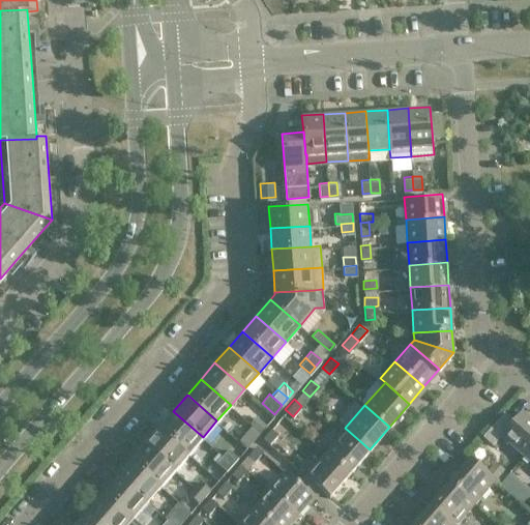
[(523,453),(529,444),(529,415),(522,408),(513,418),(504,410),(483,434),(493,442),(501,433),(523,453)]
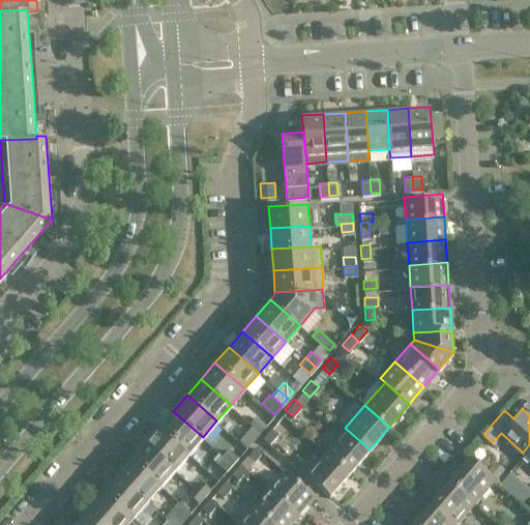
[(188,453),(203,437),(173,411),(159,427),(188,453)]
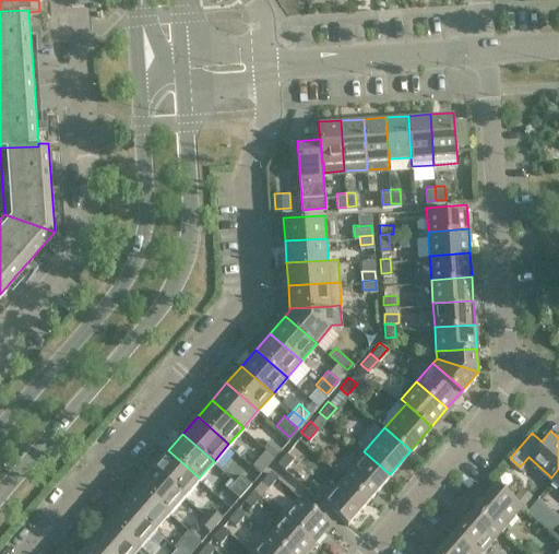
[(280,447),(270,438),(263,445),(273,454),(280,447)]
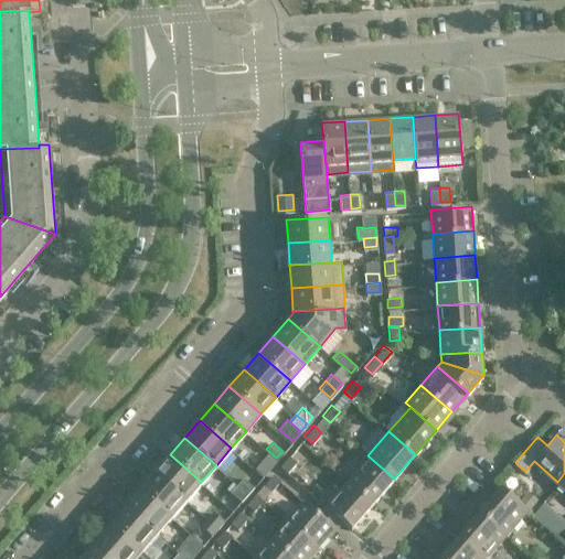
[(268,451),(262,458),(270,465),(276,458),(268,451)]
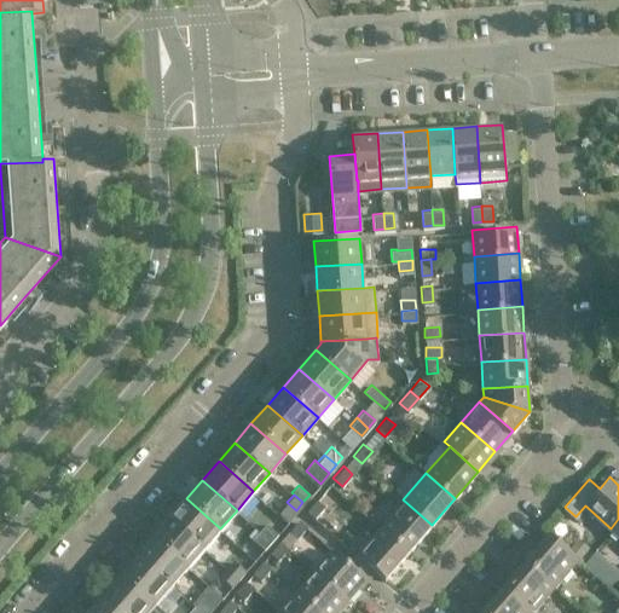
[(325,504),(317,497),(306,509),(316,516),(325,504)]
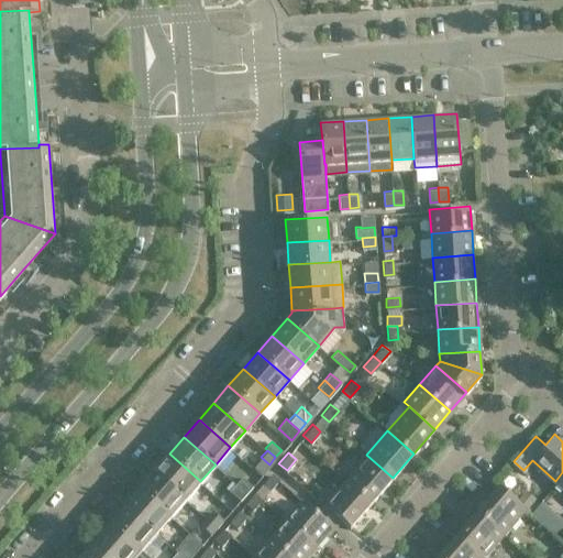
[(186,499),(200,481),(169,453),(154,471),(186,499)]
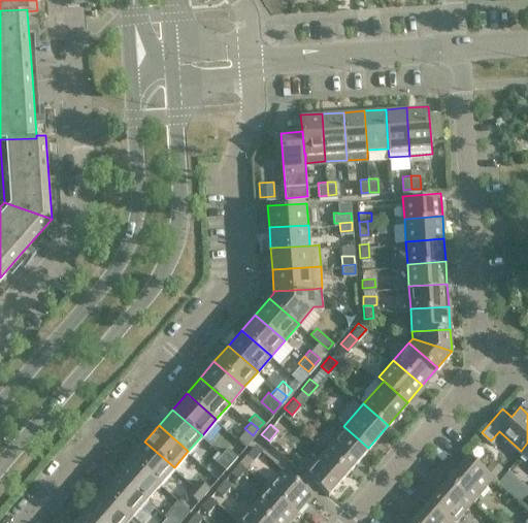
[(343,426),(324,449),(349,470),(368,448),(343,426)]
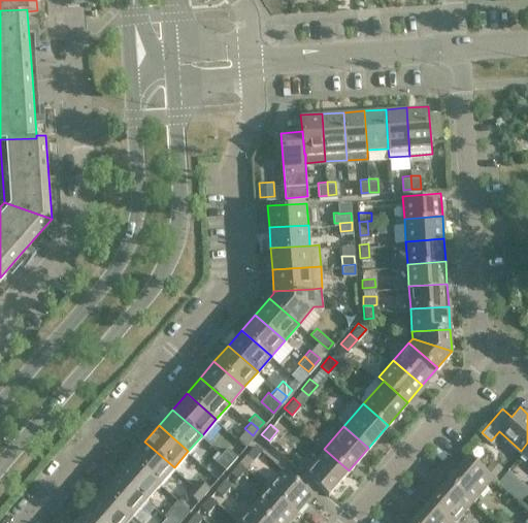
[(160,483),(174,467),(144,442),(131,457),(160,483)]
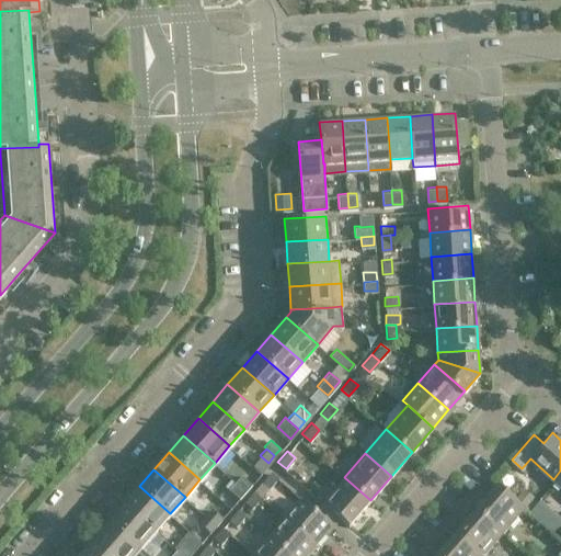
[(251,483),(250,481),(241,473),(235,480),(245,489),(251,483)]
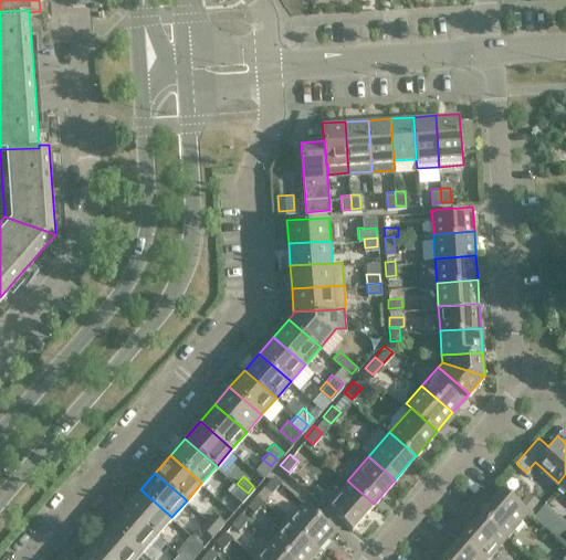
[(233,481),(228,487),(231,490),(241,499),(248,493),(237,484),(233,481)]
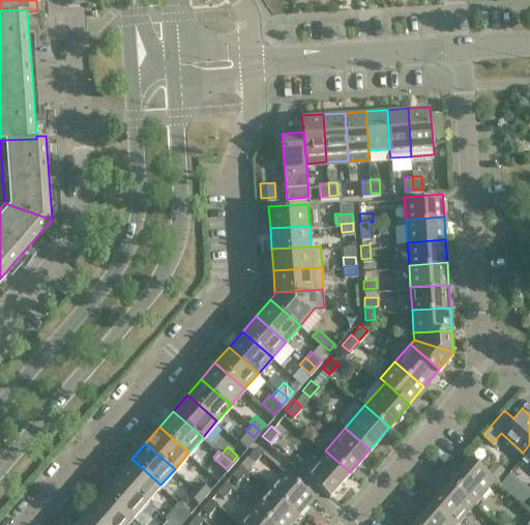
[(305,473),(320,487),(330,495),(350,472),(325,450),(305,473)]
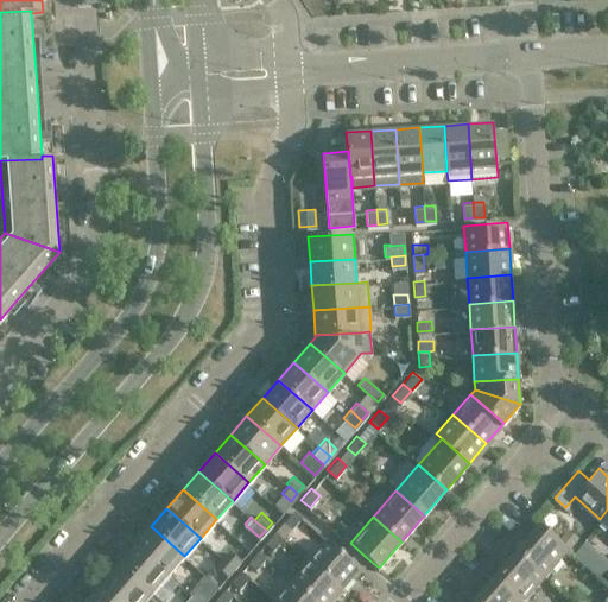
[(283,520),(274,530),(283,537),(283,538),(291,528),(283,520)]
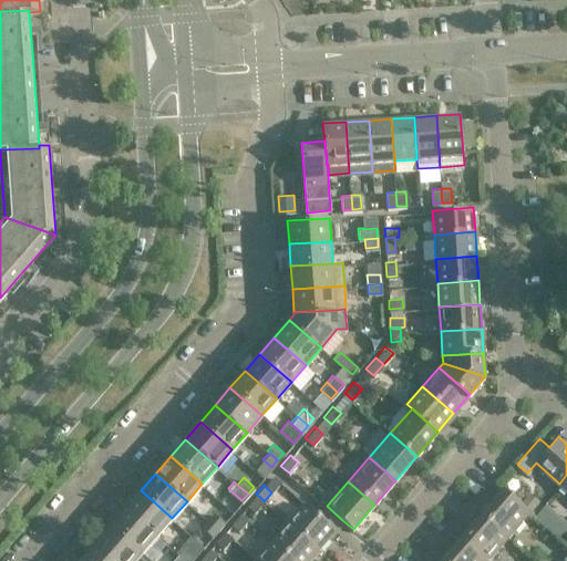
[(508,534),(531,510),(504,488),(483,511),(508,534)]
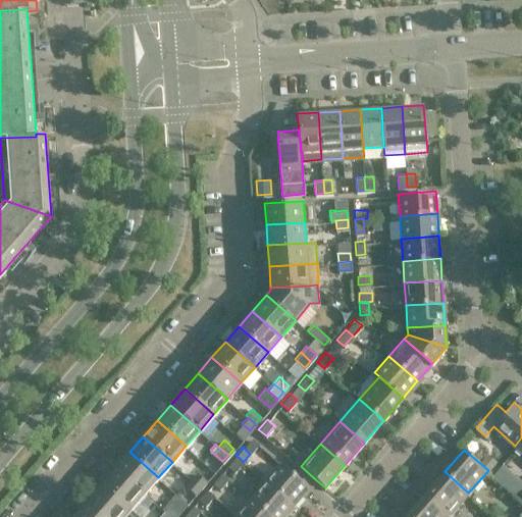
[(145,494),(158,477),(129,452),(115,468),(145,494)]
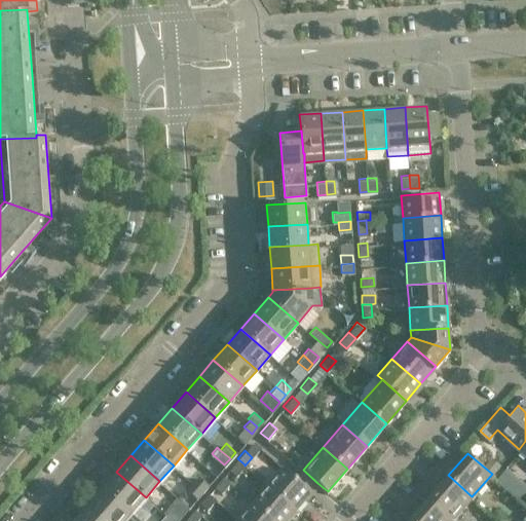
[(490,455),(483,464),(491,472),(499,463),(490,455)]
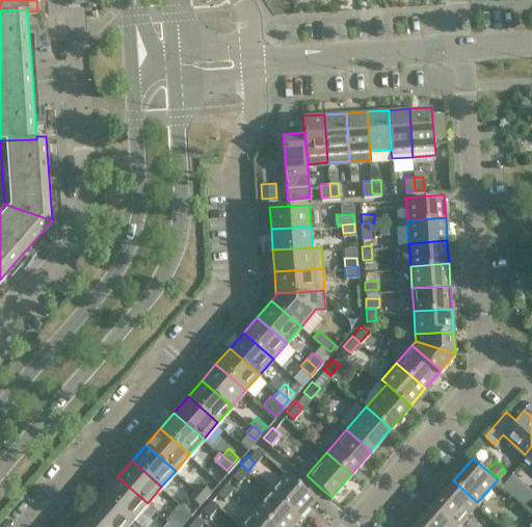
[(240,464),(232,473),(239,479),(247,470),(240,464)]
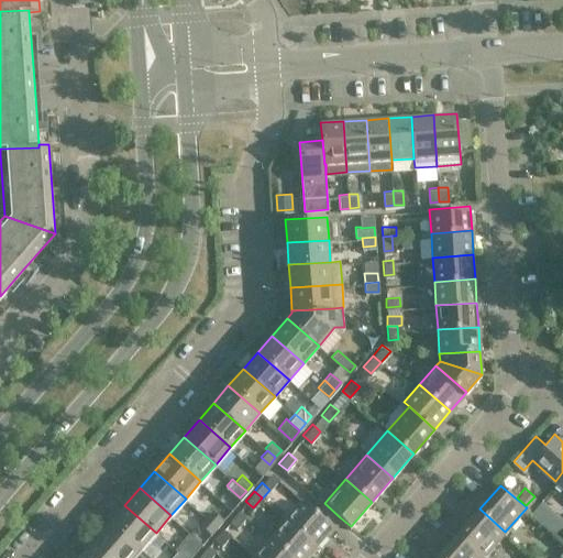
[(530,511),(545,524),(556,511),(541,498),(530,511)]
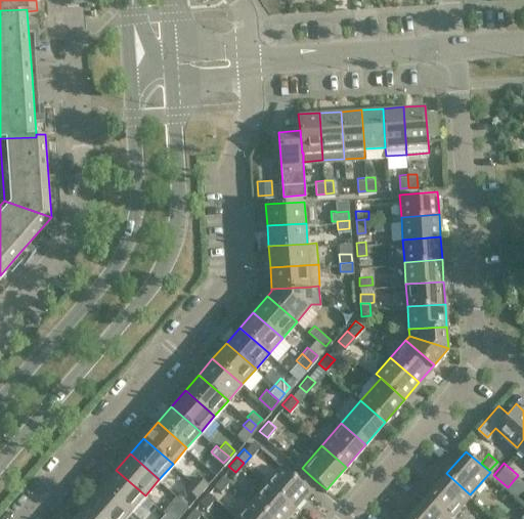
[(310,488),(295,476),(281,464),(267,480),(296,506),(310,488)]
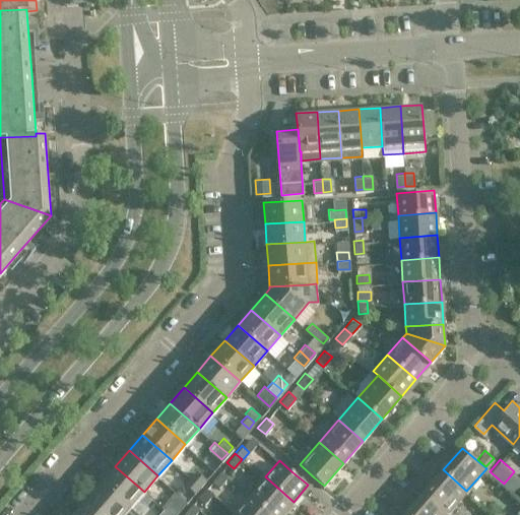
[(131,507),(144,492),(115,466),(102,480),(131,507)]
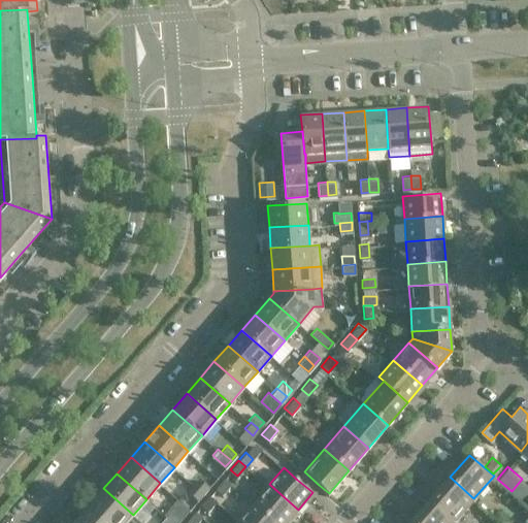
[(232,483),(225,476),(216,486),(224,493),(232,483)]
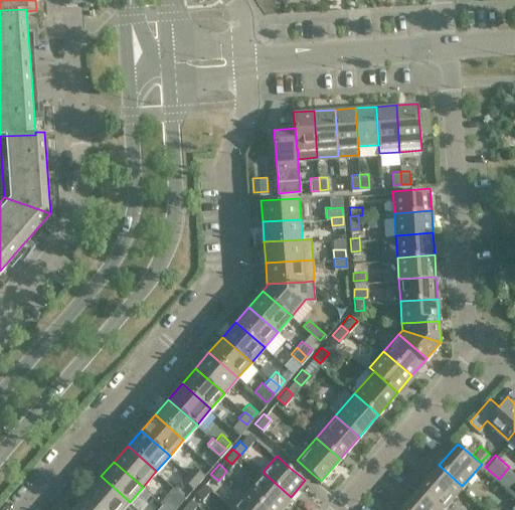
[(203,474),(194,465),(188,472),(198,480),(203,474)]
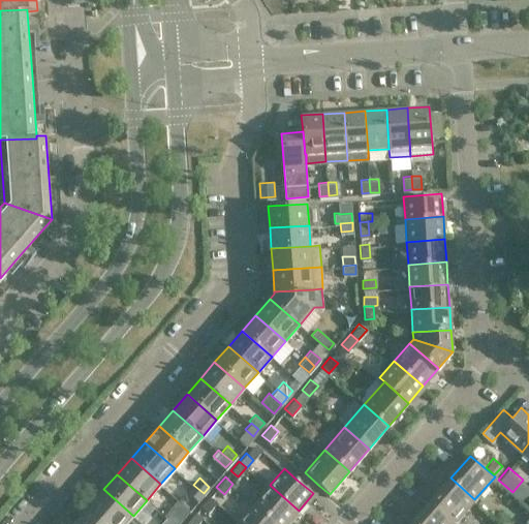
[(456,521),(474,499),(450,478),(431,500),(456,521)]
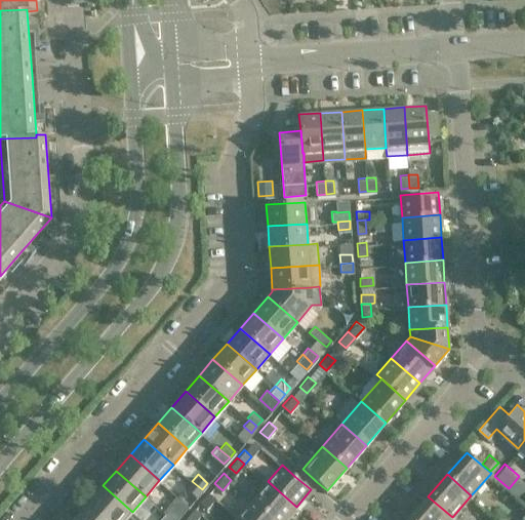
[(187,487),(196,496),(202,489),(192,481),(187,487)]
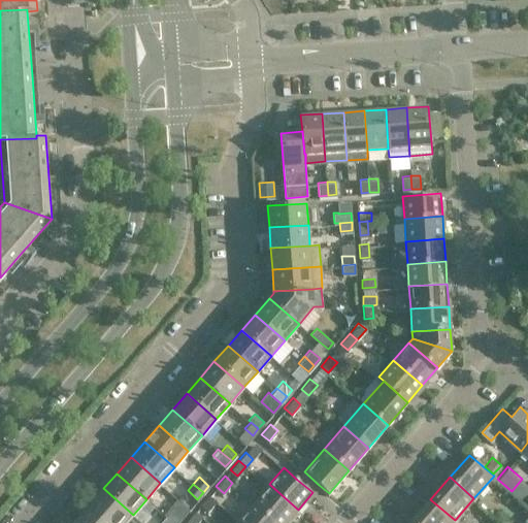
[(285,522),(298,510),(269,484),(254,501),(278,522),(285,522)]
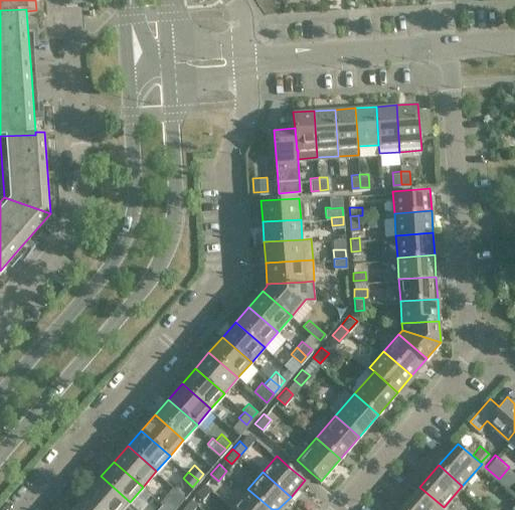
[(107,509),(122,509),(130,502),(101,476),(87,492),(107,509)]
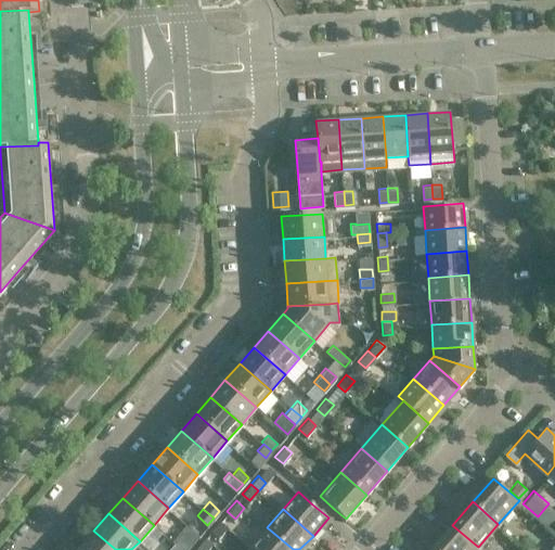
[(229,525),(221,519),(211,529),(219,536),(229,525)]
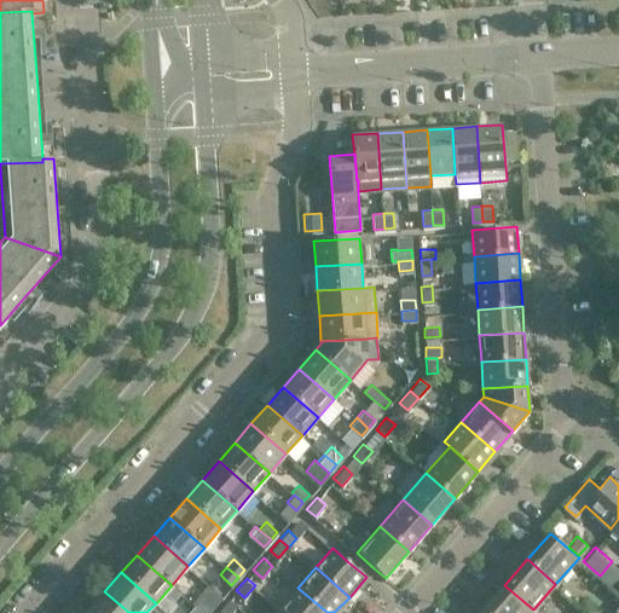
[(537,612),(533,609),(504,585),(480,612),(537,612)]
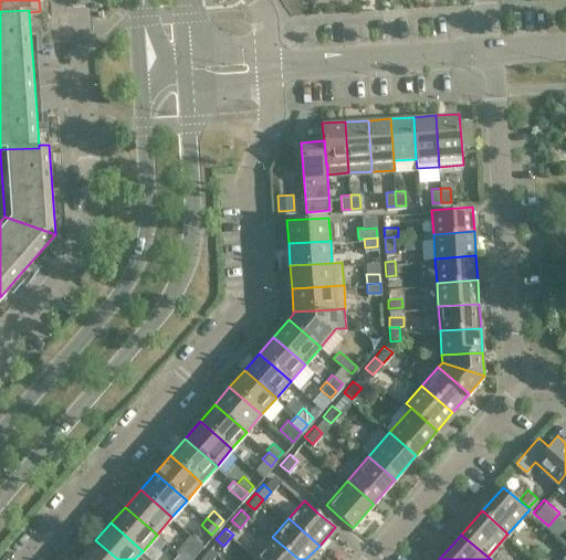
[(299,559),(272,537),(257,555),(262,559),(299,559)]
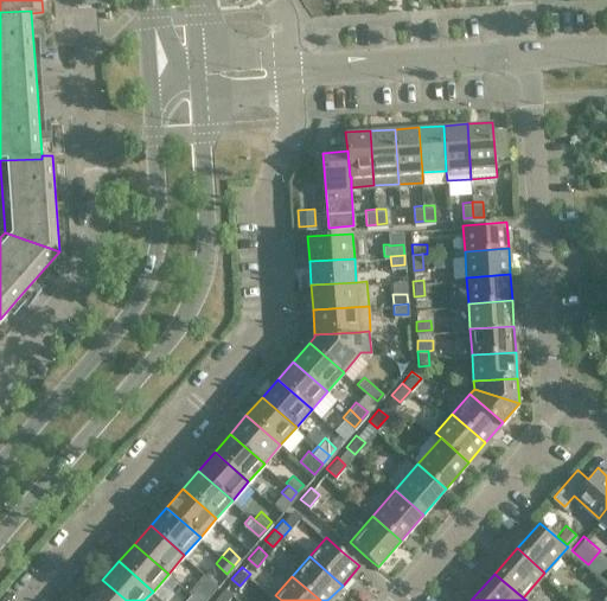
[(90,600),(126,600),(102,580),(87,598),(90,600)]
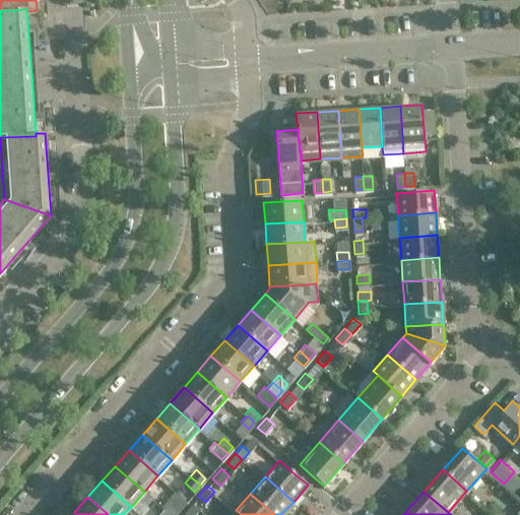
[(173,514),(179,509),(169,501),(163,508),(171,514),(173,514)]
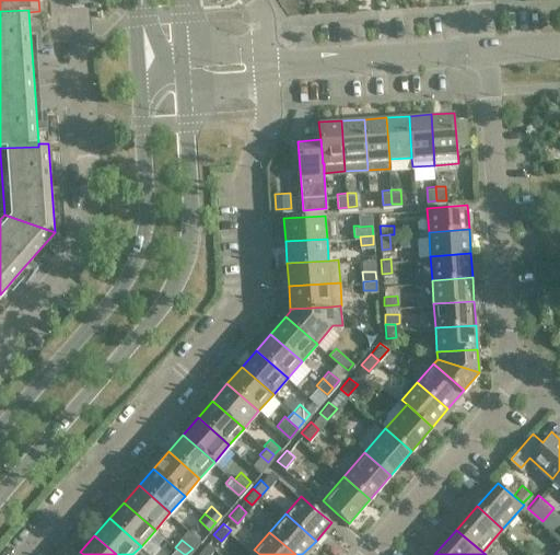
[(209,554),(216,548),(207,541),(198,552),(200,554),(209,554)]
